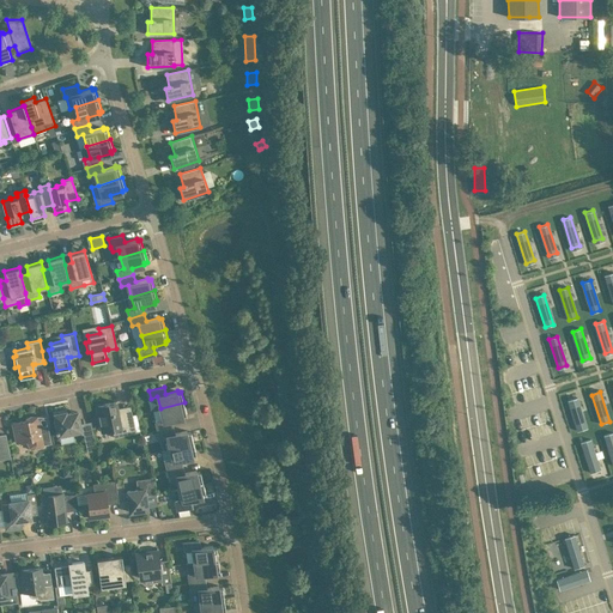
[(577,400),(569,402),(578,431),(587,429),(577,400)]
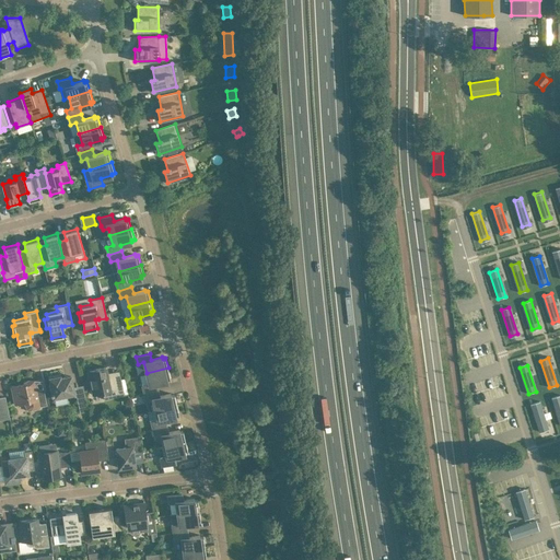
[(92,386),(92,388),(84,389),(85,394),(93,392),(93,394),(103,392),(104,399),(125,395),(120,376),(113,378),(112,375),(108,376),(106,366),(89,370),(91,380),(90,380),(91,386),(92,386)]
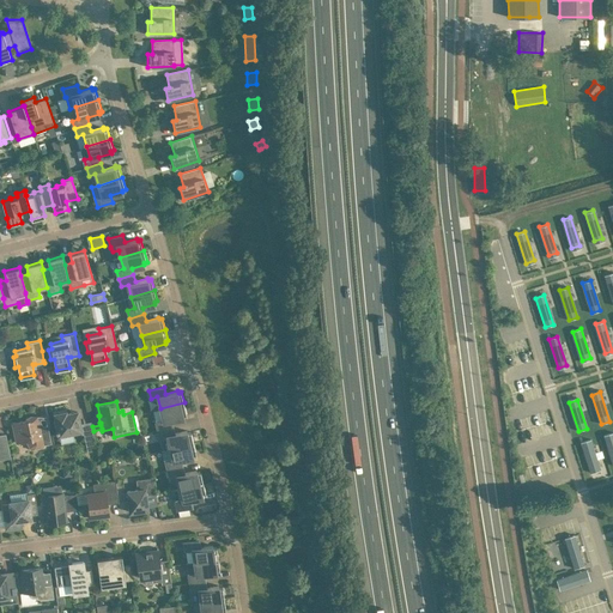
[(184,402),(161,408),(163,420),(156,423),(158,430),(174,426),(171,420),(184,417),(183,414),(186,414),(187,414),(184,402)]
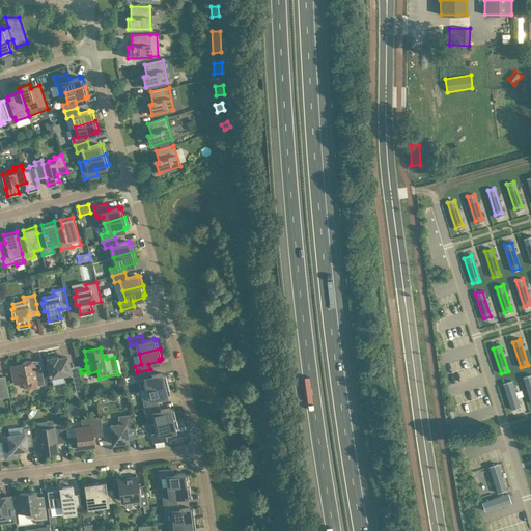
[(49,365),(48,366),(49,373),(51,373),(51,376),(73,371),(72,366),(70,367),(67,356),(57,358),(57,357),(56,357),(54,356),(50,357),(49,358),(48,358),(49,365)]
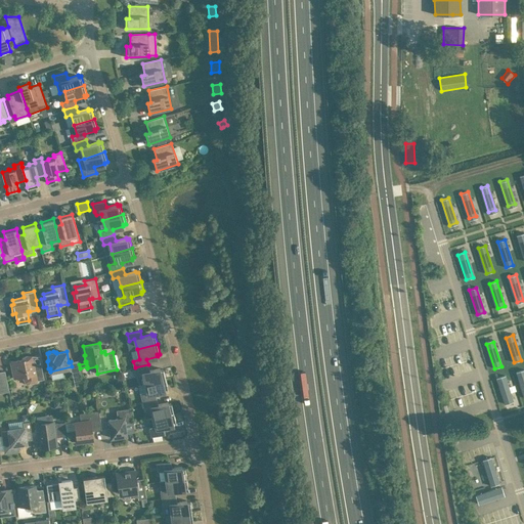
[(44,379),(41,363),(35,364),(34,360),(32,355),(27,355),(22,357),(22,358),(11,361),(10,363),(13,376),(14,378),(19,377),(23,377),(26,384),(38,382),(38,380),(44,379)]
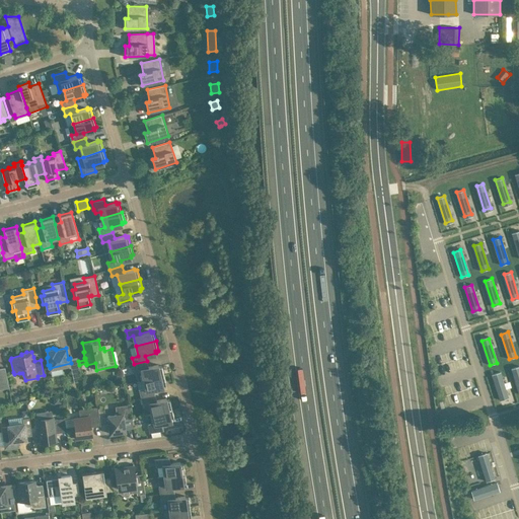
[(147,361),(134,364),(136,371),(141,369),(144,379),(164,375),(161,365),(159,366),(158,364),(148,367),(147,361)]
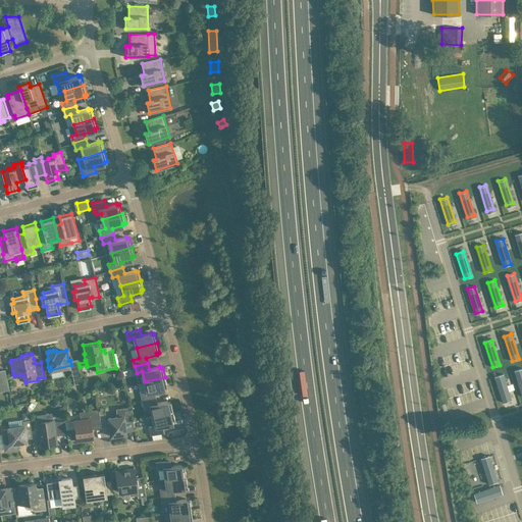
[(83,382),(80,367),(71,368),(71,369),(74,384),(83,382)]
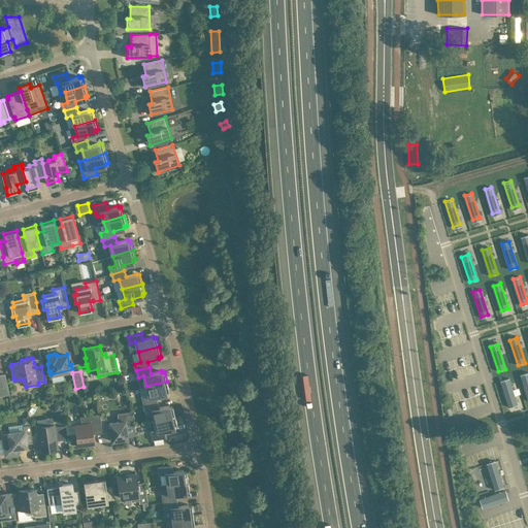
[(0,394),(9,393),(5,373),(0,374),(0,394)]
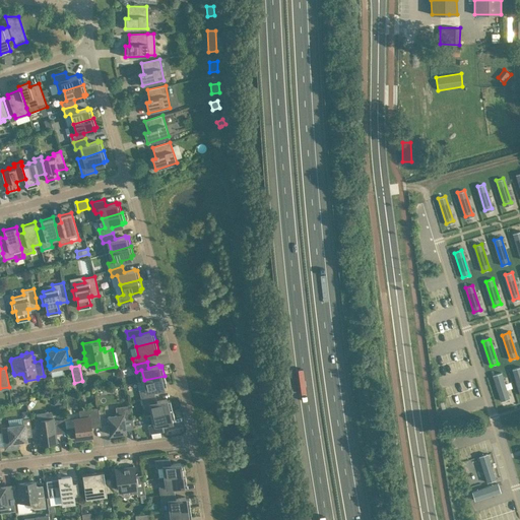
[(501,374),(494,376),(502,400),(509,398),(501,374)]
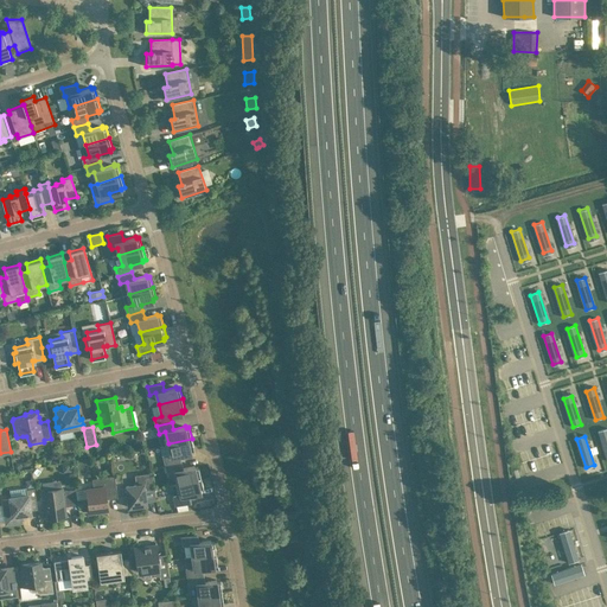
[(166,465),(181,461),(179,455),(192,452),(191,449),(193,449),(195,449),(192,439),(168,443),(171,455),(164,458),(166,465)]
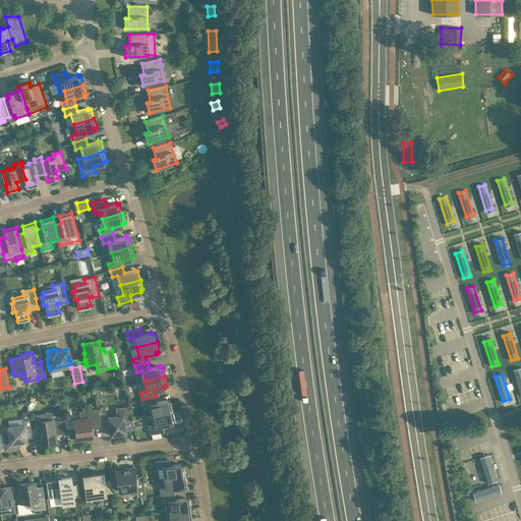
[(156,396),(142,399),(143,406),(150,405),(153,414),(173,410),(170,400),(168,401),(167,399),(157,402),(156,396)]
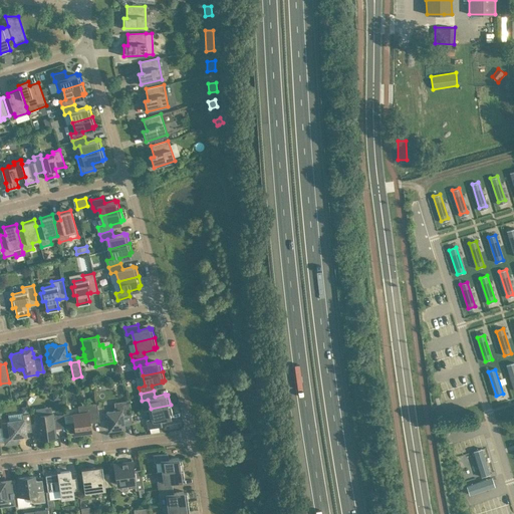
[(109,429),(116,428),(116,430),(122,429),(122,427),(124,427),(122,415),(131,414),(126,400),(114,402),(115,410),(106,412),(109,429)]
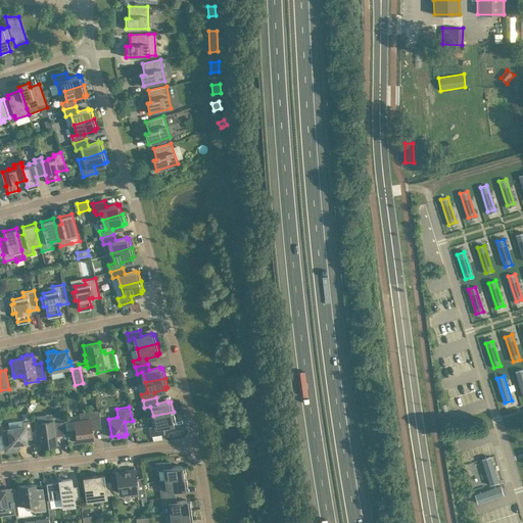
[(101,428),(99,410),(80,412),(81,420),(75,421),(76,429),(73,429),(77,441),(86,442),(85,440),(93,439),(92,429),(101,428)]
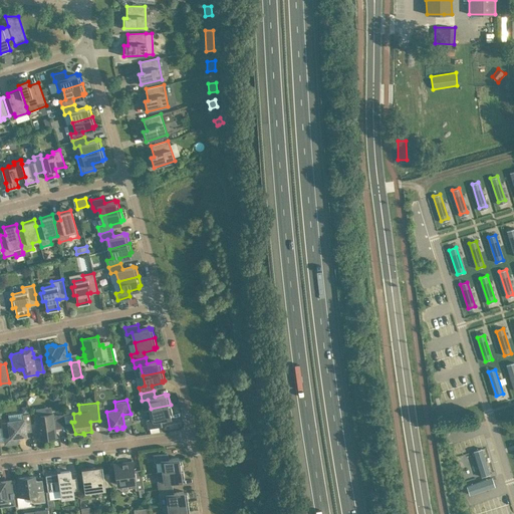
[(171,405),(151,409),(153,419),(147,421),(149,428),(162,425),(160,419),(171,416),(170,414),(173,414),(171,405)]
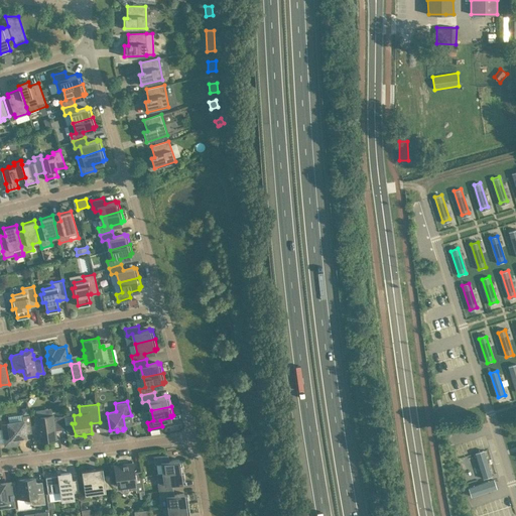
[(22,415),(23,420),(8,422),(8,423),(2,424),(5,445),(19,443),(18,437),(26,436),(26,433),(32,432),(29,414),(22,415)]
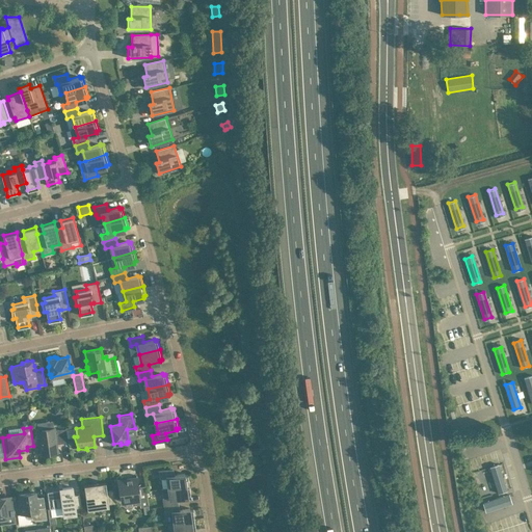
[(68,442),(65,428),(55,429),(54,427),(37,429),(42,454),(46,453),(48,455),(50,455),(52,454),(54,452),(58,452),(57,443),(68,442)]
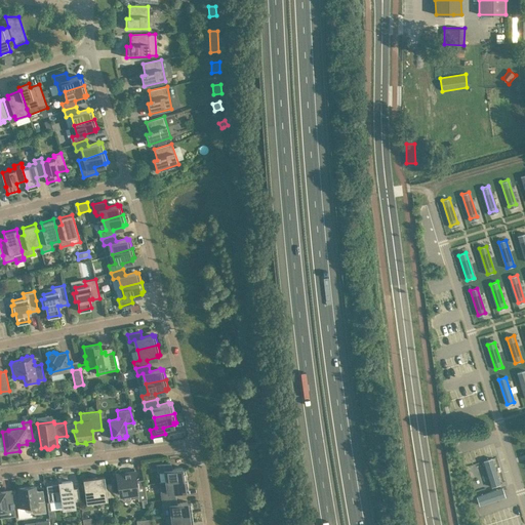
[(483,459),(491,486),(503,482),(495,455),(483,459)]
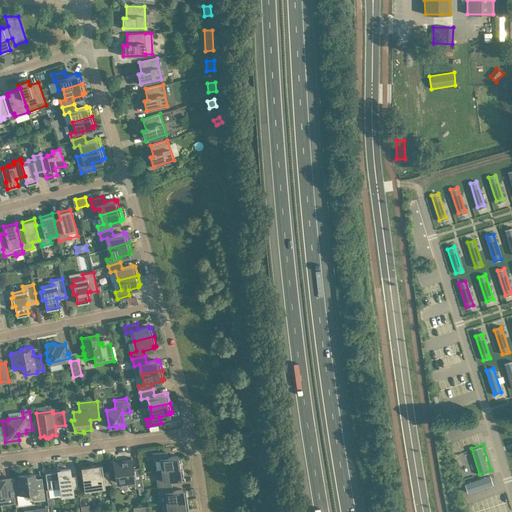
[(160,459),(162,469),(182,466),(181,456),(180,456),(178,457),(178,455),(167,457),(166,451),(153,453),(154,460),(160,459)]
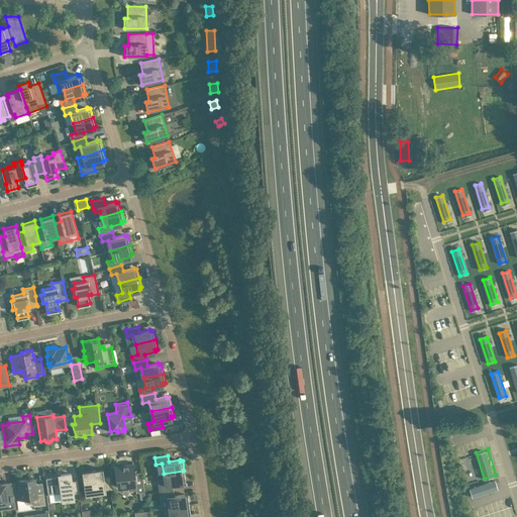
[(134,475),(134,473),(132,461),(132,464),(118,467),(119,477),(116,478),(118,487),(128,486),(128,491),(136,490),(136,492),(144,491),(141,472),(140,472),(141,474),(134,475)]
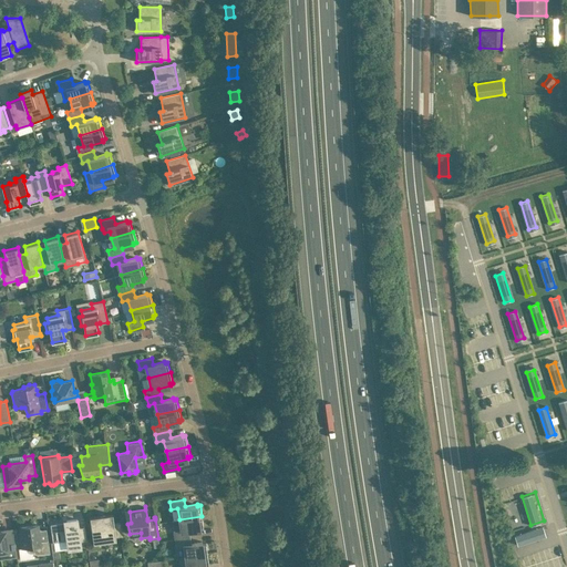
[(122,536),(121,522),(114,523),(113,514),(90,517),(94,543),(116,539),(116,537),(122,536)]
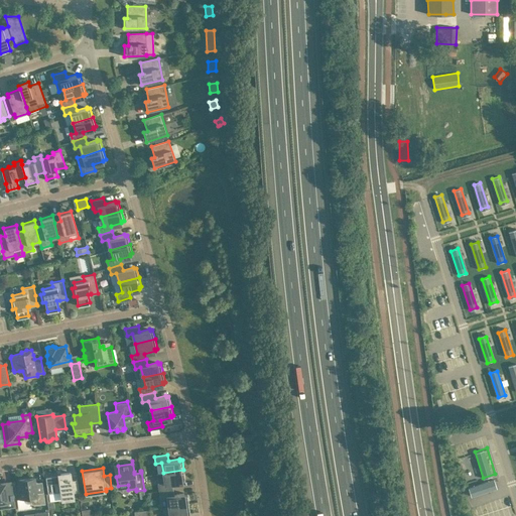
[(158,484),(159,491),(172,489),(172,483),(182,481),(182,480),(184,479),(184,480),(185,479),(183,470),(163,473),(157,474),(158,484)]
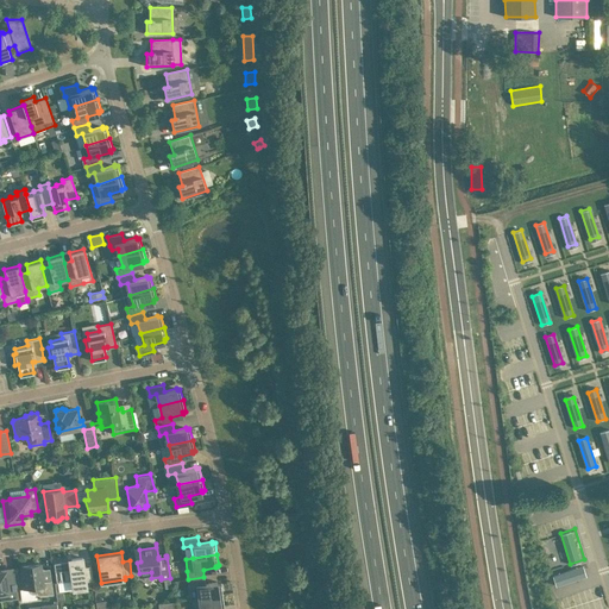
[(62,582),(74,581),(75,591),(88,589),(87,581),(93,579),(92,565),(85,566),(83,557),(71,559),(73,569),(60,570),(62,582)]
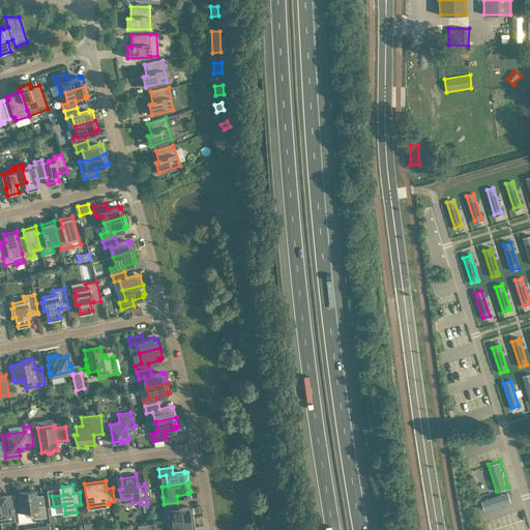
[(32,519),(47,517),(46,504),(37,506),(35,490),(19,493),(21,511),(26,511),(26,514),(28,517),(32,516),(32,519)]
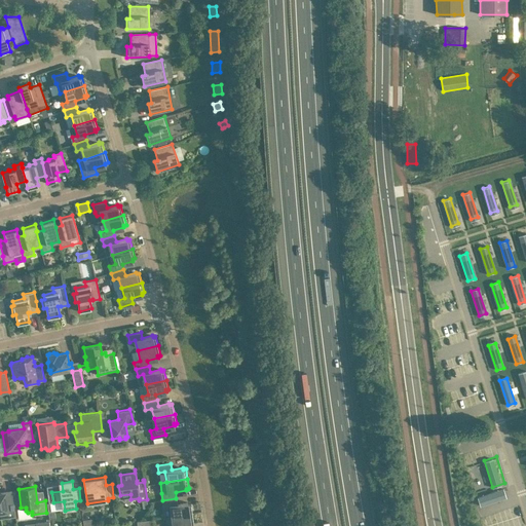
[(481,504),(508,497),(504,487),(478,495),(481,504)]
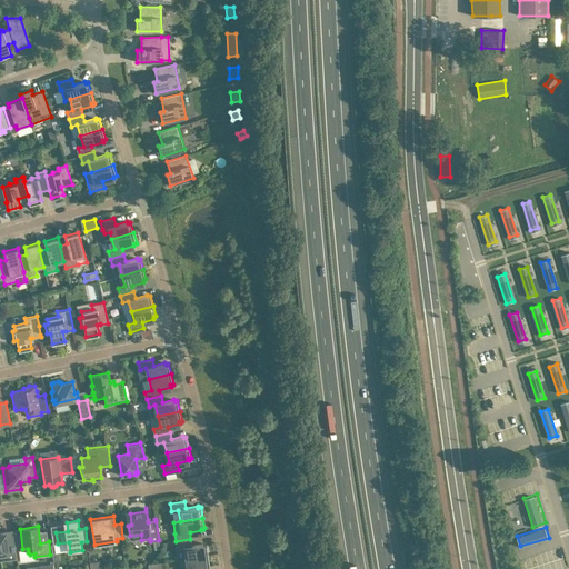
[(16,552),(15,542),(7,543),(5,533),(0,533),(0,552),(7,552),(7,553),(16,552)]
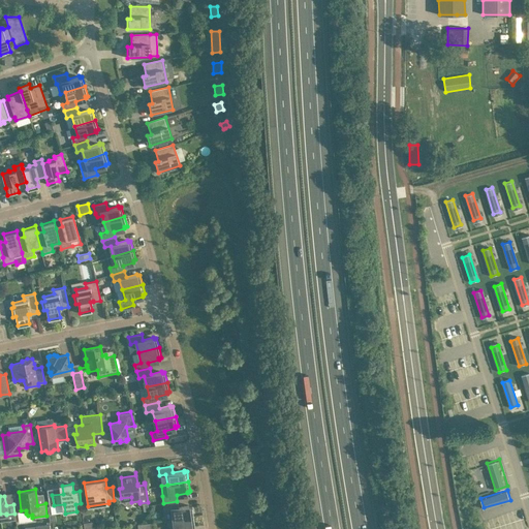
[(178,506),(177,501),(163,503),(164,509),(172,508),(173,519),(193,516),(192,506),(191,506),(189,506),(189,505),(178,506)]
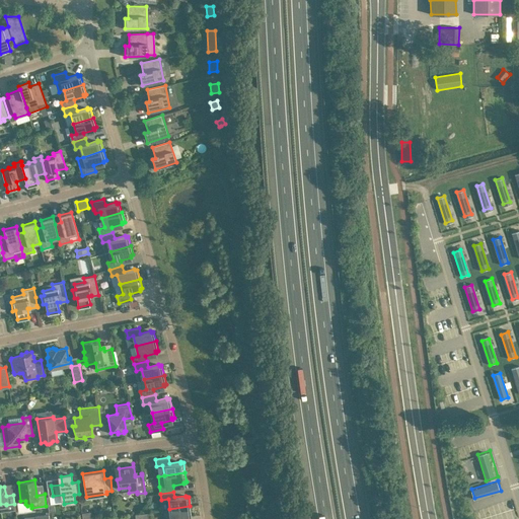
[(53,496),(47,497),(49,512),(55,511),(54,504),(54,503),(53,496)]
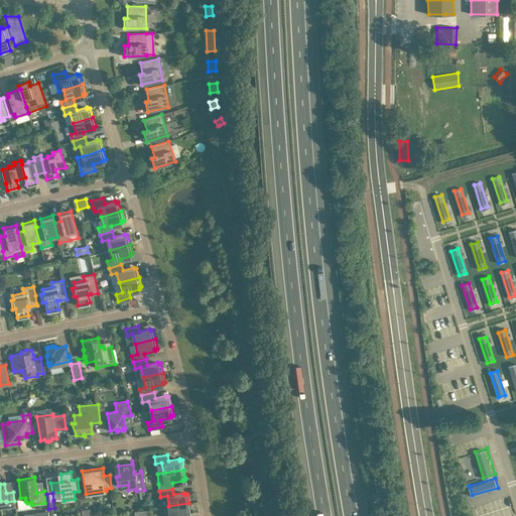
[(190,513),(188,503),(168,506),(169,515),(180,515),(187,515),(187,513),(189,513),(190,513)]
